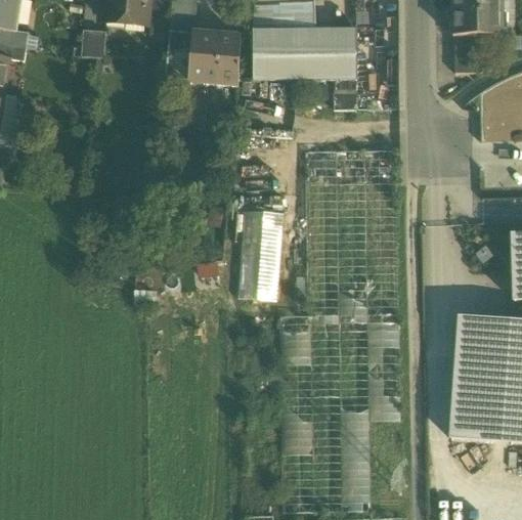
[(0,0),(0,29),(9,31),(10,30),(14,0),(0,0)]
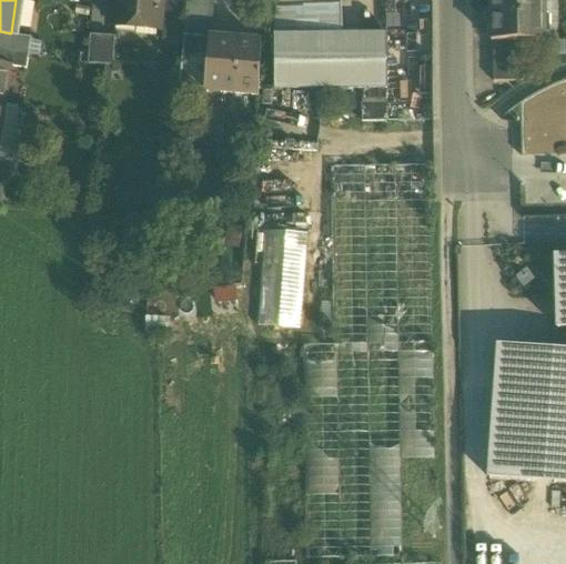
[(113,0),(111,19),(118,20),(119,14),(134,16),(133,22),(157,24),(159,0),(113,0)]
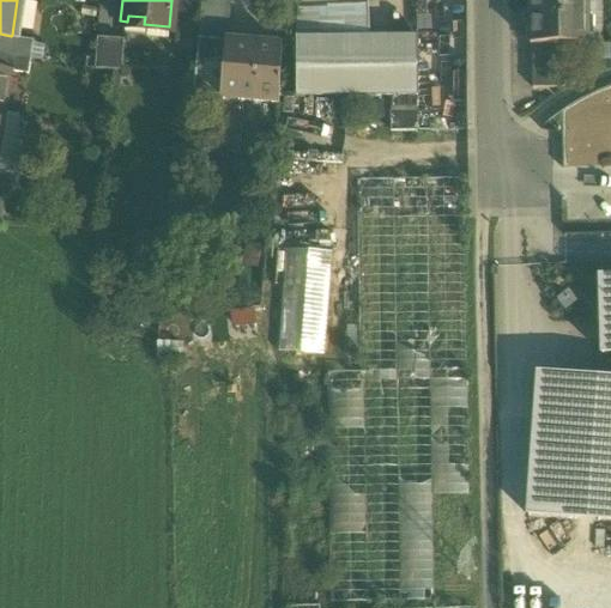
[(199,0),(197,34),(224,36),(228,0),(199,0)]
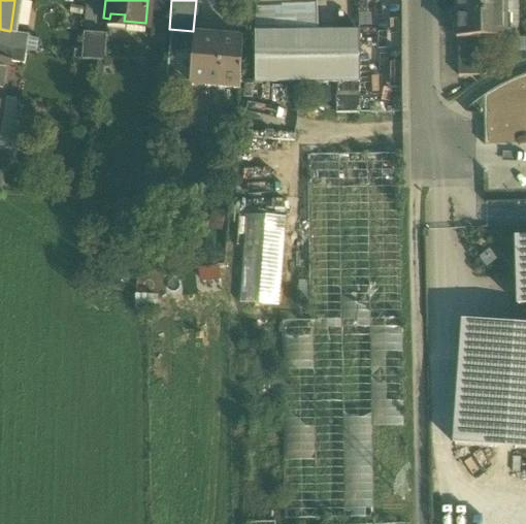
[(253,0),(253,28),(316,28),(316,0),(253,0)]
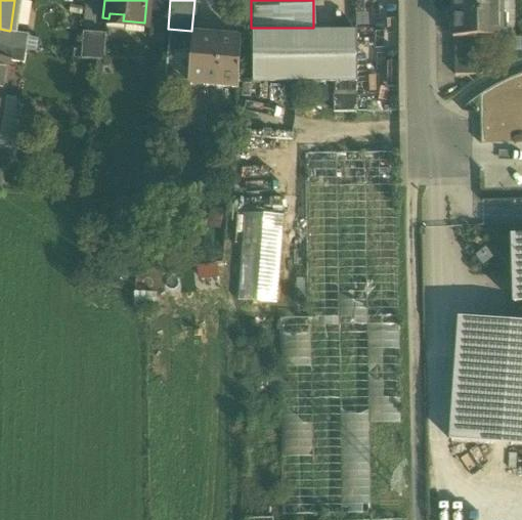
[(449,0),(450,35),(476,35),(499,35),(498,0),(449,0)]
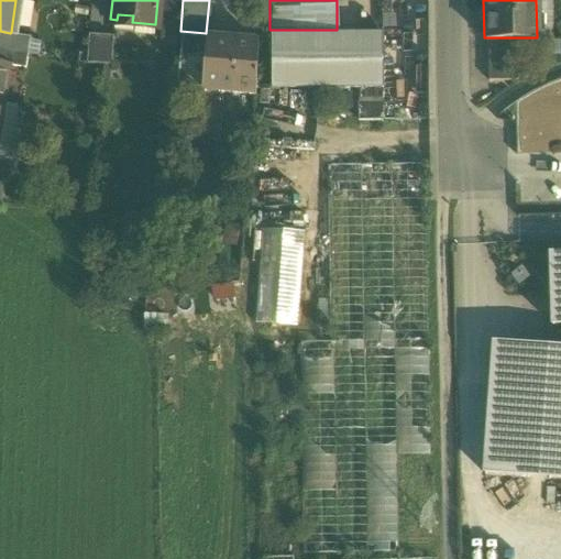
[(337,30),(270,30),(271,84),(382,84),(381,30),(337,30)]
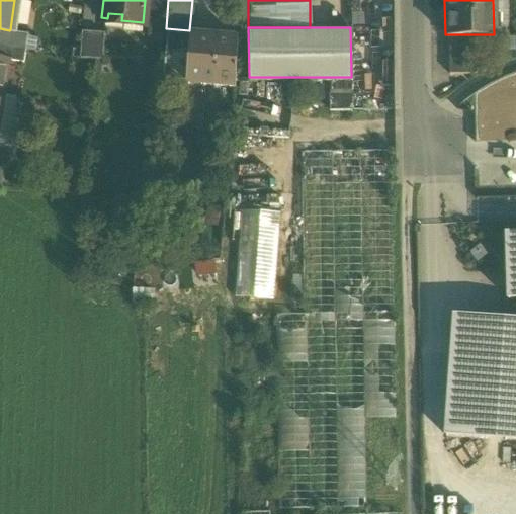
[(26,31),(10,29),(9,30),(0,28),(0,43),(23,47),(26,31)]
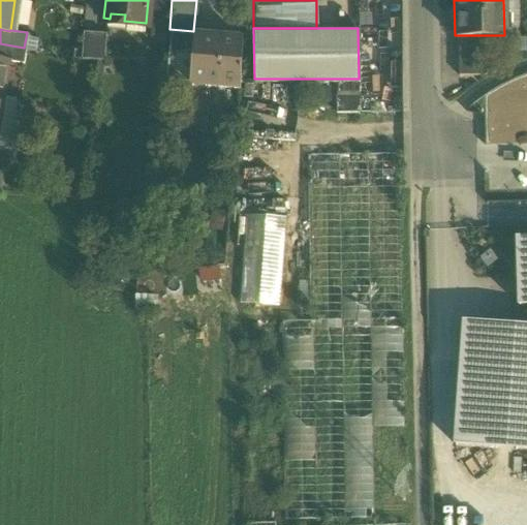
[(193,31),(169,29),(164,78),(189,80),(193,31)]
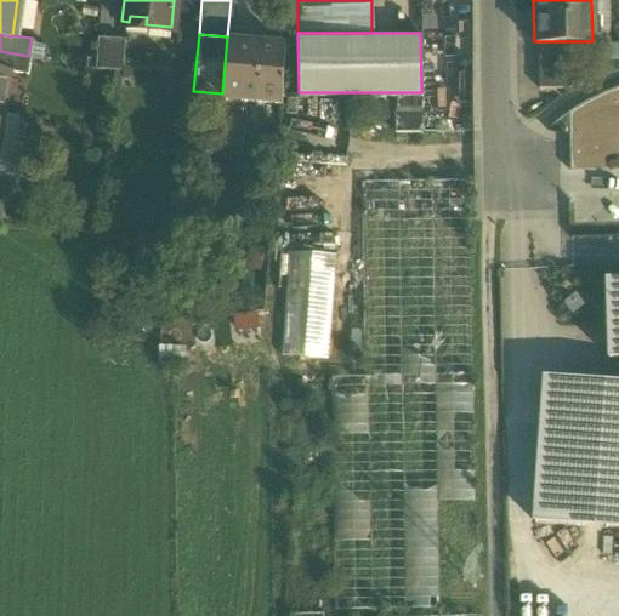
[(123,38),(96,35),(94,67),(121,68),(123,38)]
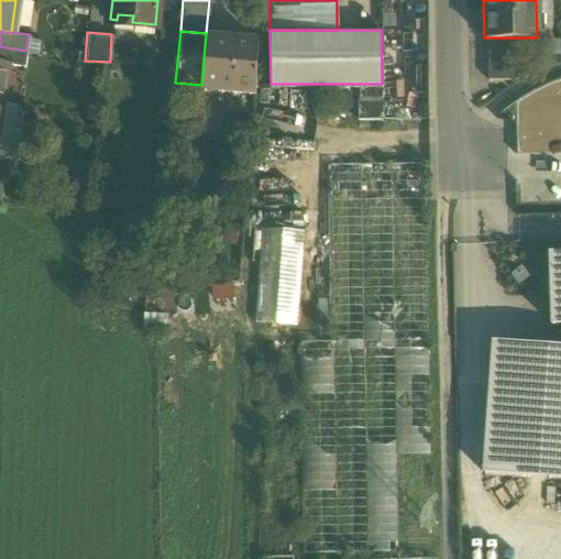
[(256,37),(206,33),(201,85),(254,89),(256,37)]
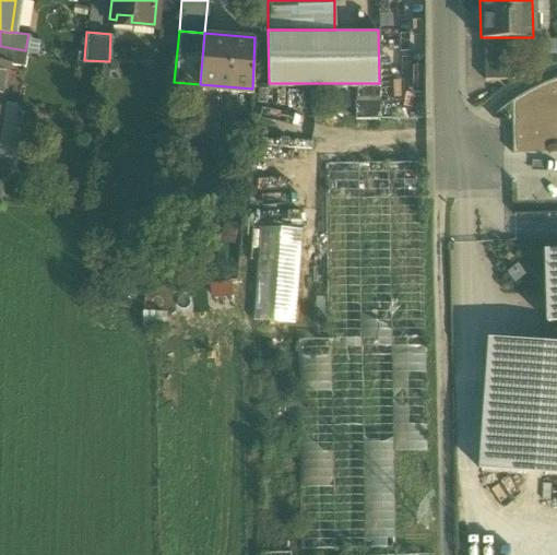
[(508,37),(484,37),(484,75),(508,74),(508,37)]
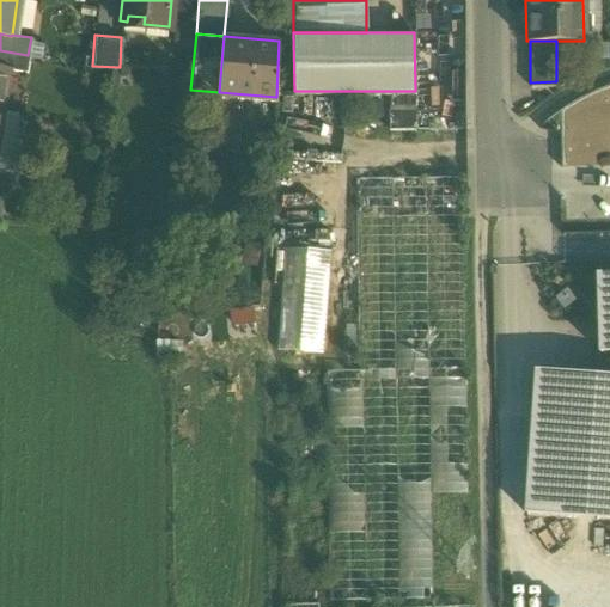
[(28,55),(0,50),(0,65),(8,67),(25,69),(28,55)]
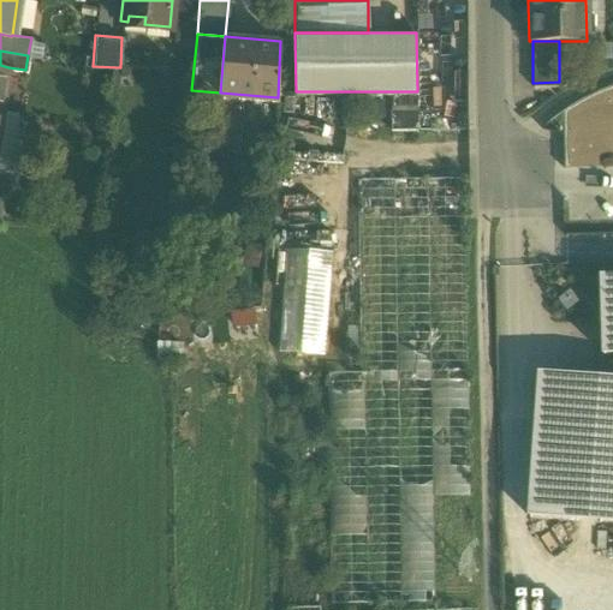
[(323,356),(332,255),(284,250),(275,351),(323,356)]
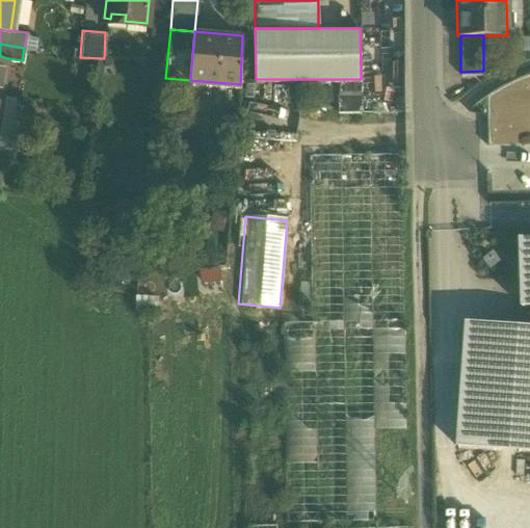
[(529,237),(518,237),(520,305),(529,304),(529,237)]
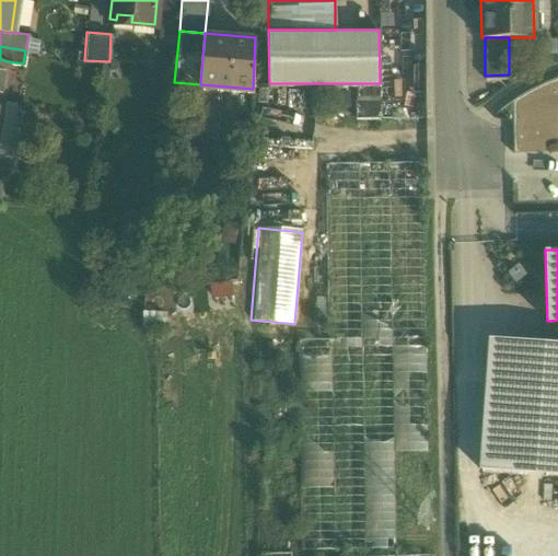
[(557,343),(489,338),(480,470),(557,474),(557,343)]
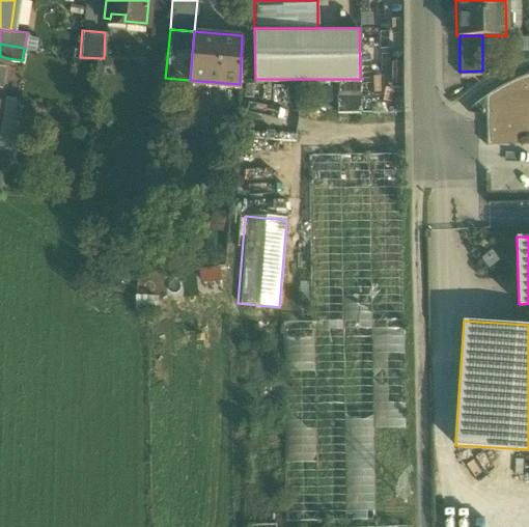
[(374,446),(350,446),(349,486),(353,487),(353,495),(373,495),(374,446)]
